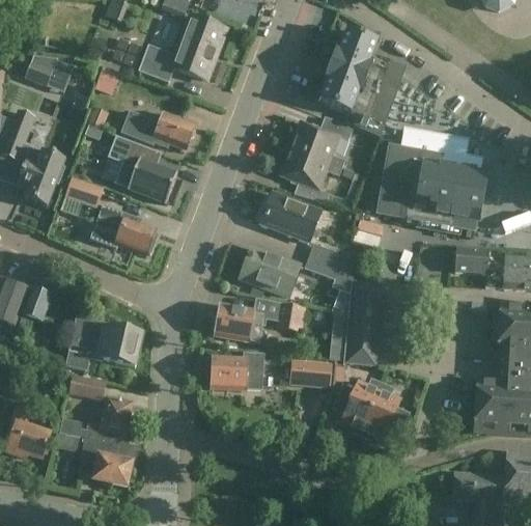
[(102,14),(117,19),(123,1),(120,0),(107,0),(102,14)]
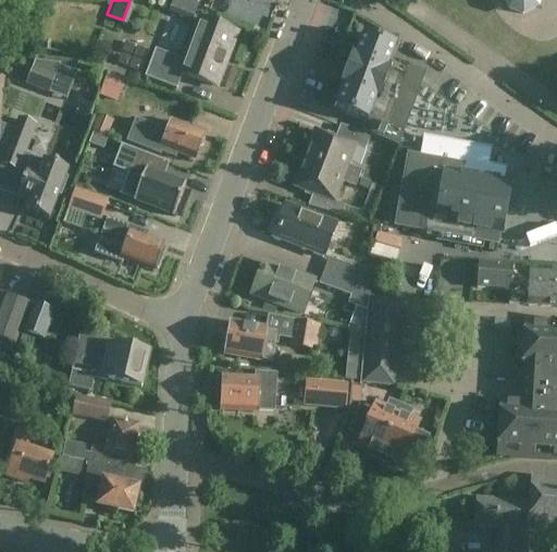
[(507,0),(509,5),(523,10),(535,3),(536,0),(507,0)]
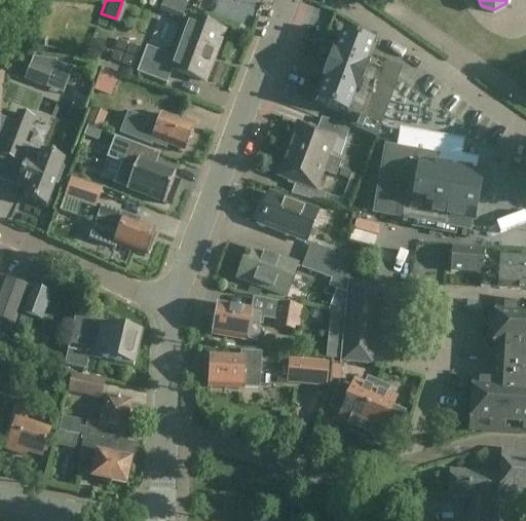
[(147,42),(137,68),(166,79),(172,65),(201,76),(212,49),(216,50),(224,28),(188,13),(173,52),(147,42)]
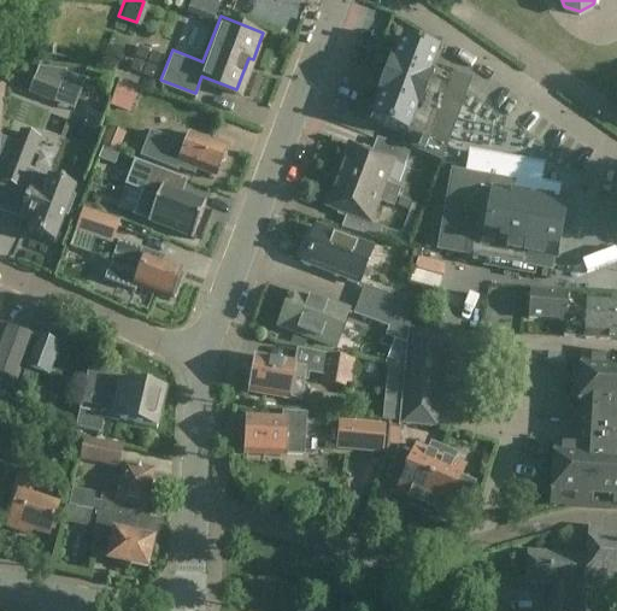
[(406,130),(401,141),(441,156),(470,77),(434,64),(439,50),(429,46),(432,40),(413,33),(411,40),(401,36),(392,59),(391,58),(387,66),(392,68),(385,86),(381,84),(377,93),(380,93),(370,117),(406,130)]
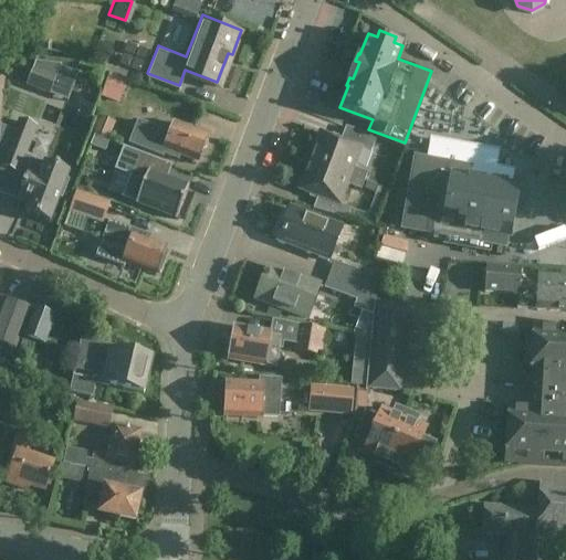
[(50,91),(56,74),(33,65),(27,82),(50,91)]
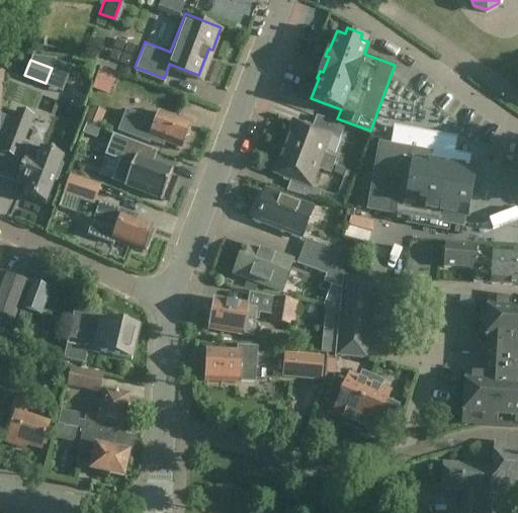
[(106,89),(113,69),(101,64),(93,85),(106,89)]
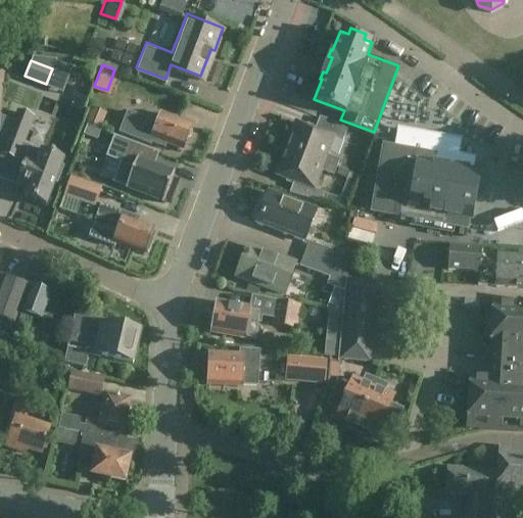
[(87,122),(95,125),(102,108),(91,104),(85,121),(87,122)]
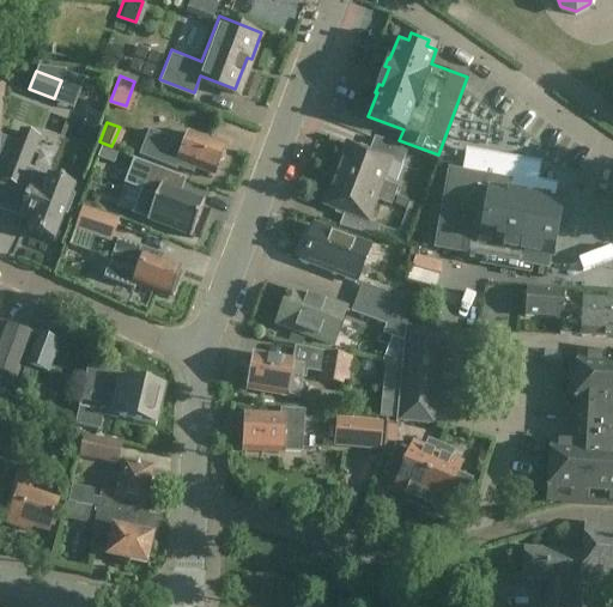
[(189,128),(184,141),(173,137),(173,135),(150,126),(139,151),(177,165),(177,164),(194,170),(195,165),(213,171),(219,157),(223,156),(225,150),(223,146),(225,141),(189,128)]
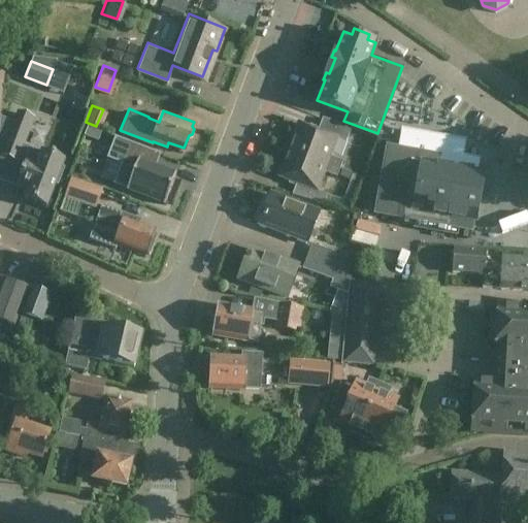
[(33,117),(17,110),(0,154),(24,162),(15,184),(27,188),(23,197),(45,206),(55,182),(57,183),(64,165),(61,164),(64,158),(23,143),(33,117)]
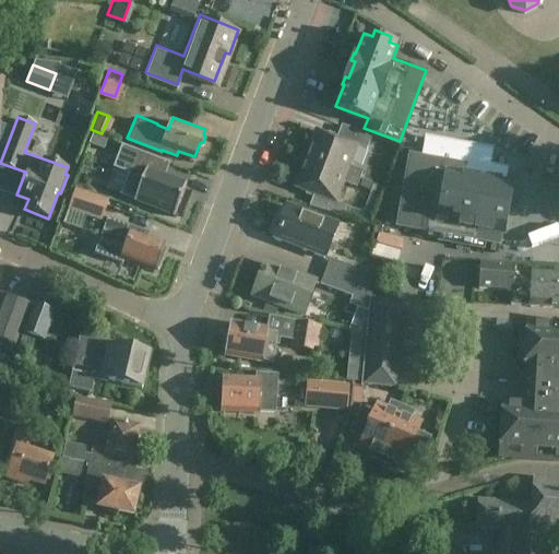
[(316,127),(305,155),(359,176),(363,167),(349,163),(357,143),(366,146),(371,133),(341,122),(336,134),(316,127)]
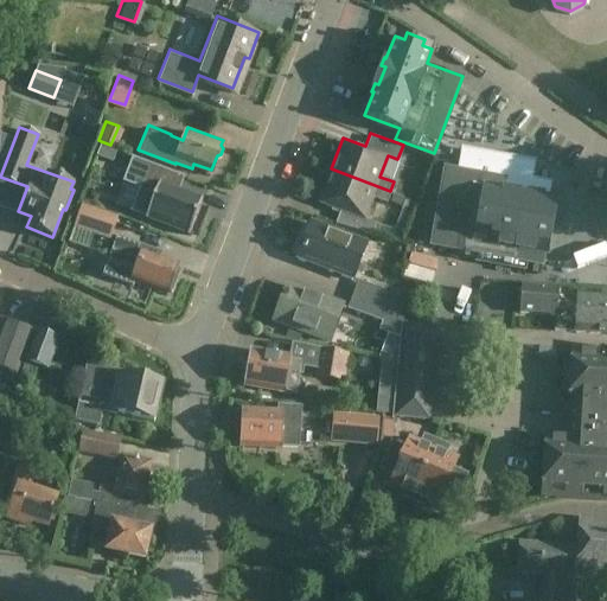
[(113,159),(116,147),(101,141),(97,153),(113,159)]
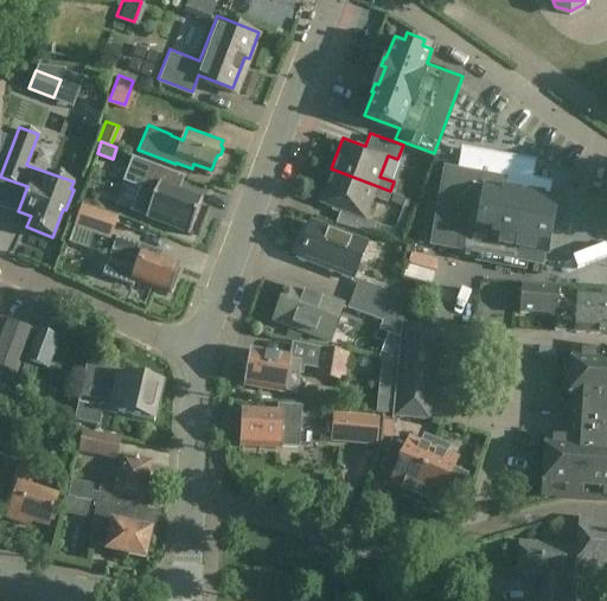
[(189,231),(202,197),(200,197),(179,189),(173,186),(179,171),(132,153),(122,179),(139,185),(131,209),(146,215),(147,216),(147,215),(187,230),(189,231)]
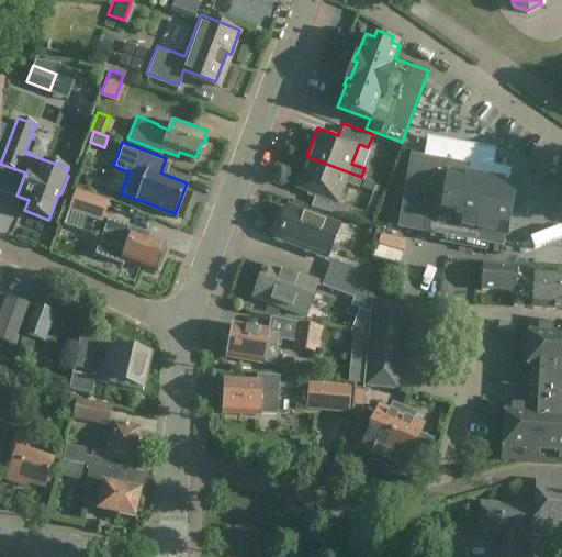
[(506,233),(515,182),(465,174),(468,163),(412,153),(398,224),(430,230),(429,233),(440,235),(440,240),(486,247),(487,241),(502,243),(504,232),(506,233)]
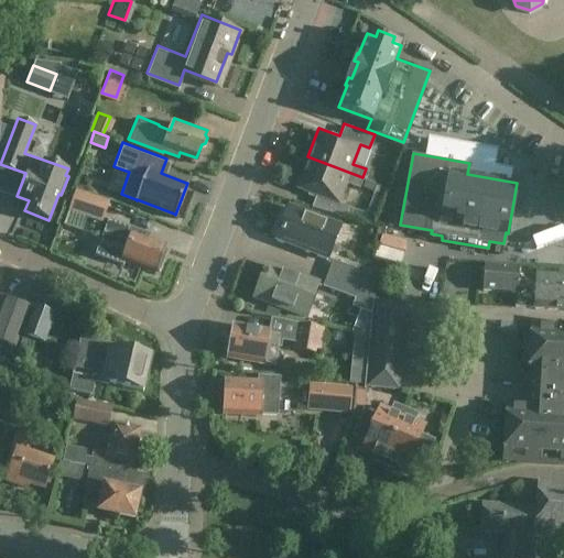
[(362,177),(307,156),(296,185),(316,193),(312,204),(345,214),(349,204),(339,200),(346,181),(360,186),(362,177)]
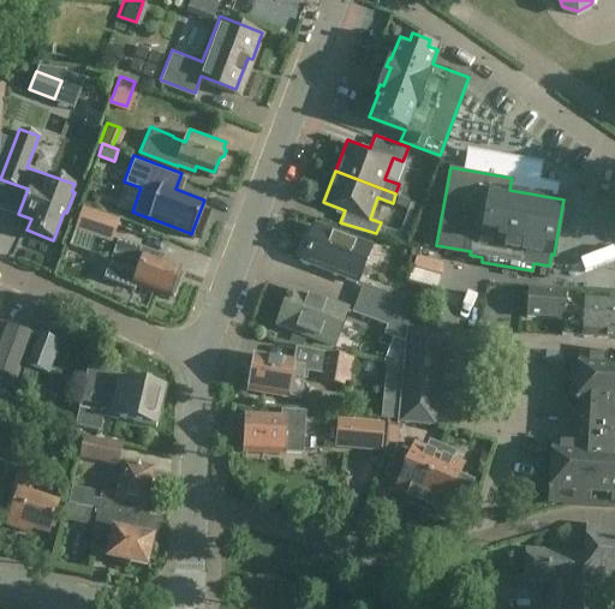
[(117,220),(84,209),(79,224),(112,234),(117,220)]
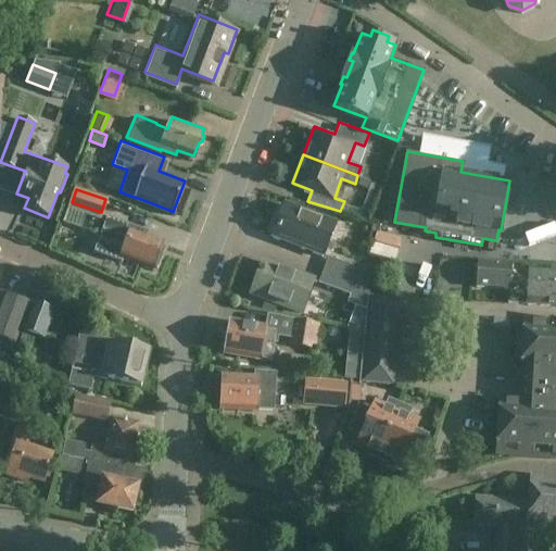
[(286,201),(273,234),(321,253),(335,221),(286,201)]
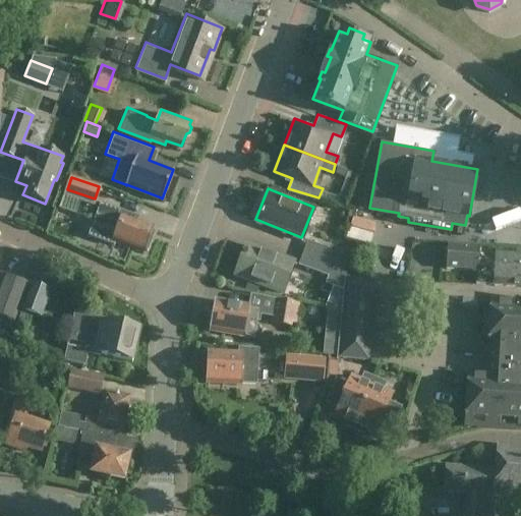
[(113,242),(114,239),(142,250),(145,246),(148,247),(151,237),(148,236),(153,225),(136,219),(138,215),(107,203),(100,201),(89,232),(113,242)]
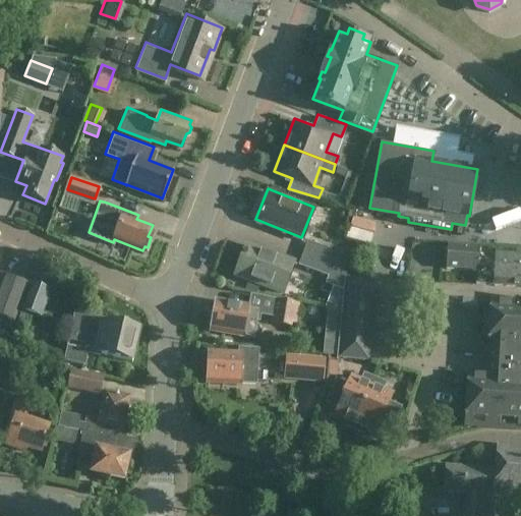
[(62,219),(79,228),(88,213),(70,204),(62,219)]
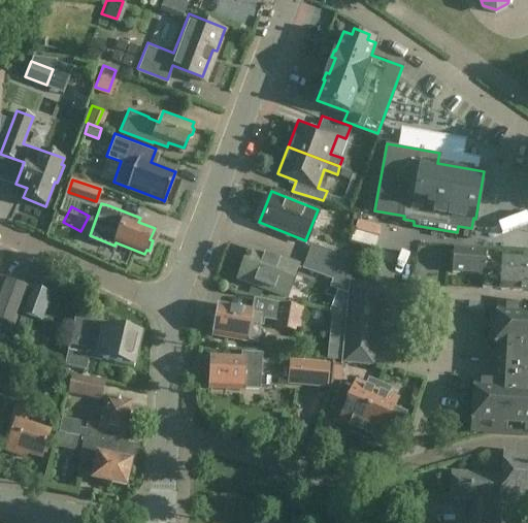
[(358,217),(355,227),(378,233),(382,224),(358,217)]
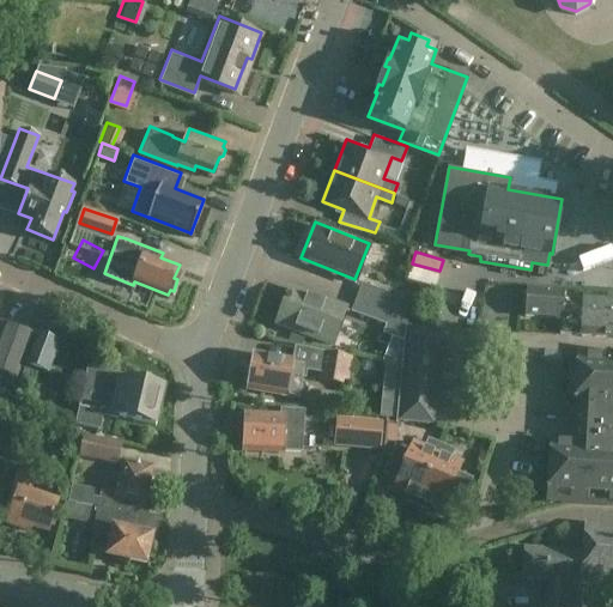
[(278,272),(302,274),(303,260),(279,259),(278,272)]
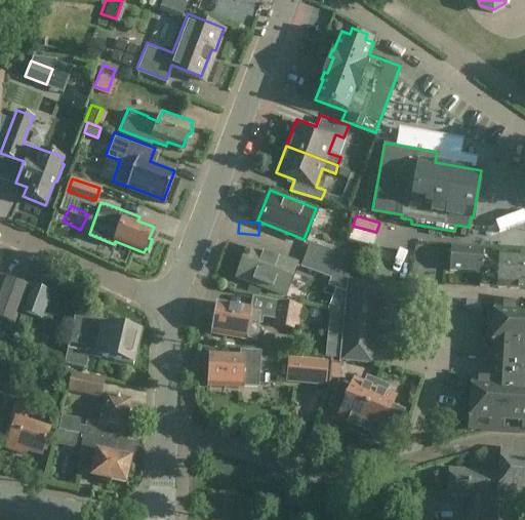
[(310,241),(306,252),(335,265),(336,262),(340,252),(310,241)]
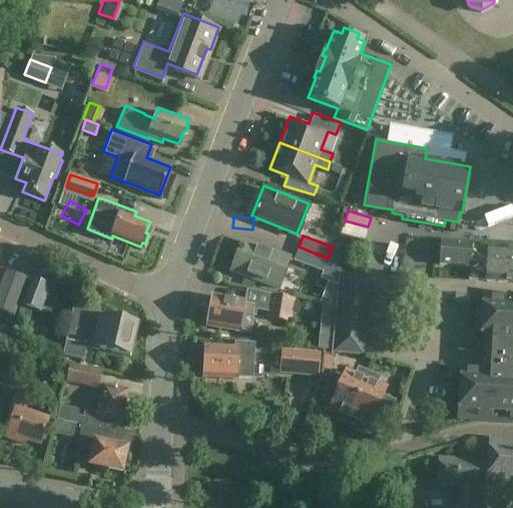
[(352,236),(343,261),(357,266),(366,241),(352,236)]
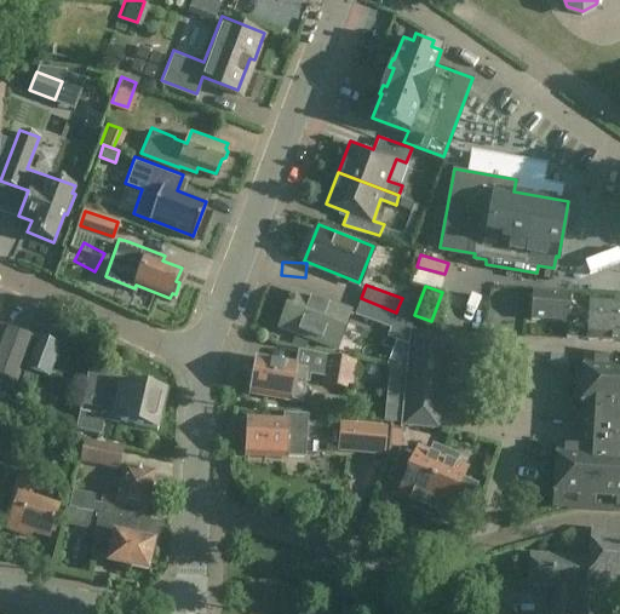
[(294,288),(280,325),(334,345),(349,309),(294,288)]
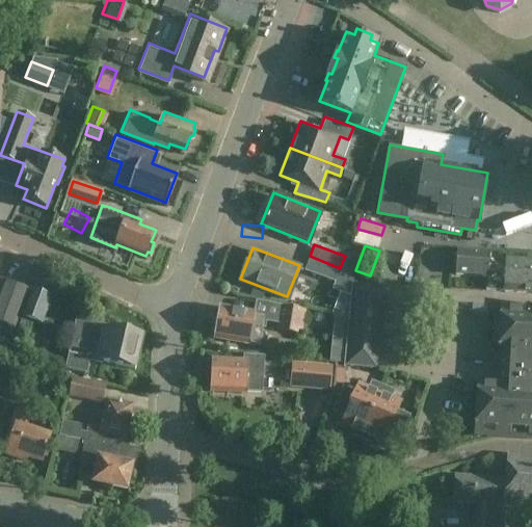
[(504,287),(506,258),(489,257),(489,251),(457,248),(455,270),(486,273),(486,286),(504,287)]
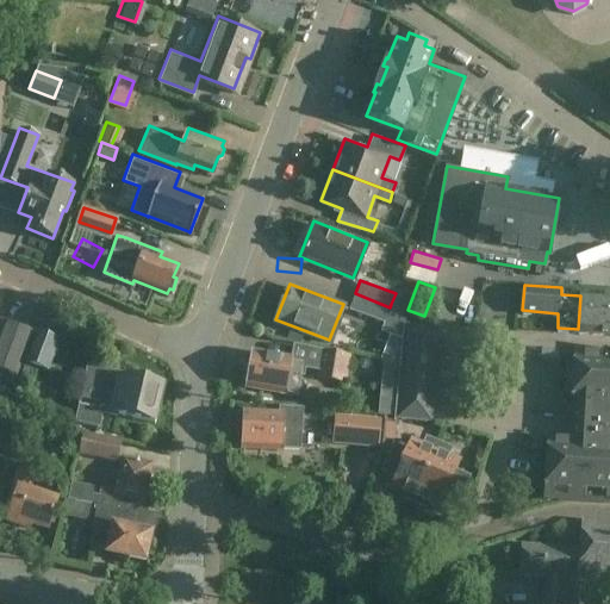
[(142,291),(139,304),(179,311),(181,299),(142,291)]
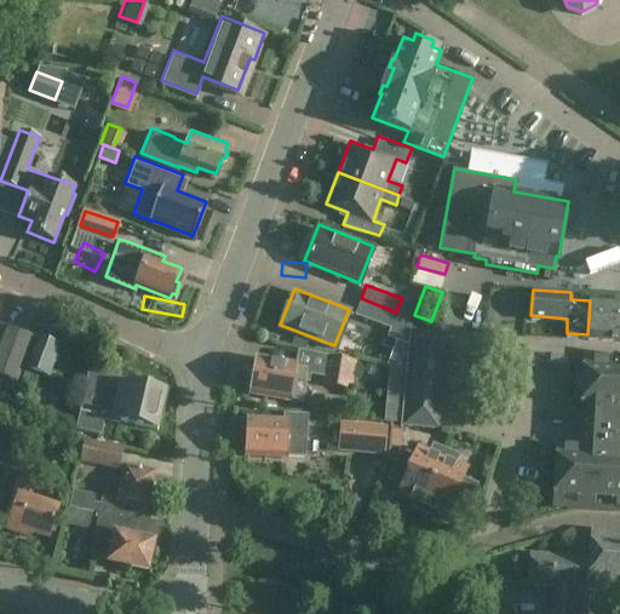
[(402,298),(397,309),(408,313),(413,299),(403,296),(402,298)]
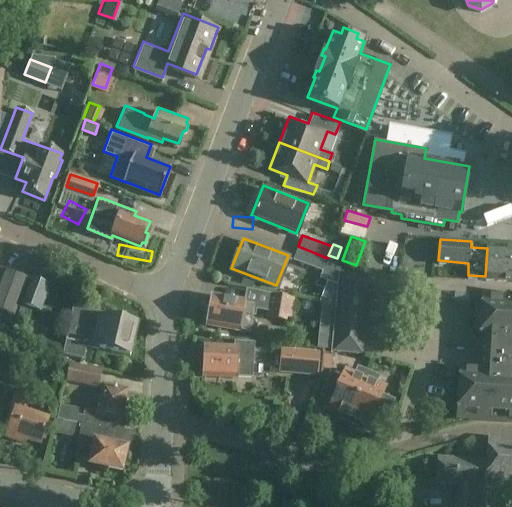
[(511,246),(487,245),(487,248),(485,276),(485,277),(511,278),(511,246)]
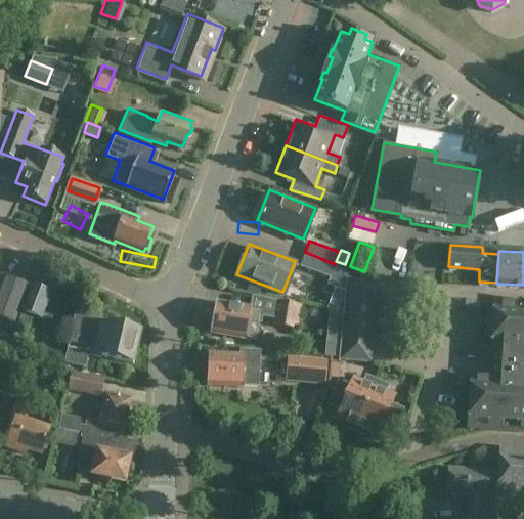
[(335,264),(305,252),(300,263),(331,275),(333,270),(335,264)]
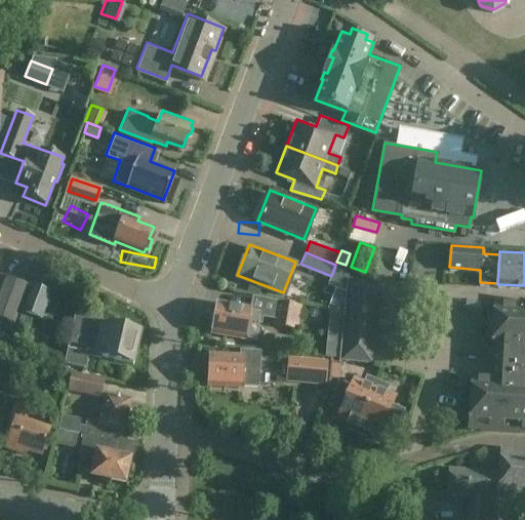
[(336,262),(335,265),(333,271),(347,276),(349,277),(349,276),(349,273),(344,271),(346,265),(336,262)]
